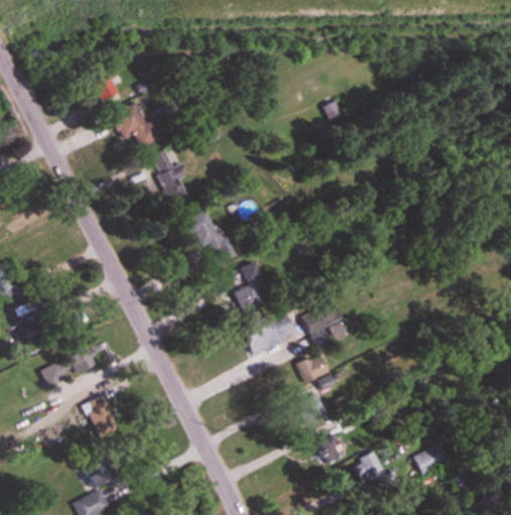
[(100,101),(115,93),(107,76),(91,84),(100,101)]
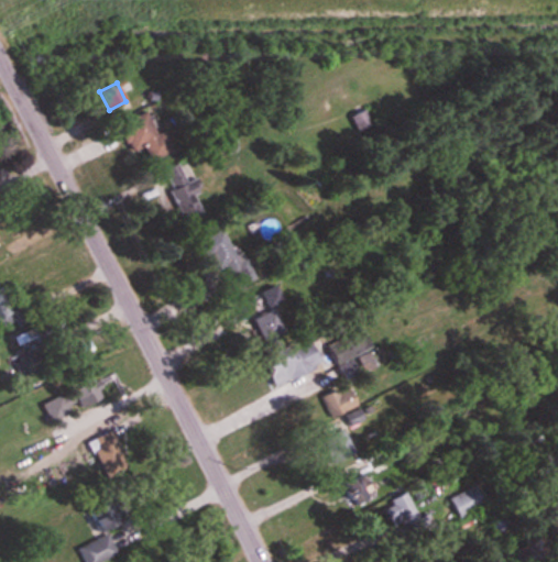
[(352,116),(360,131),(374,123),(367,108),(352,116)]
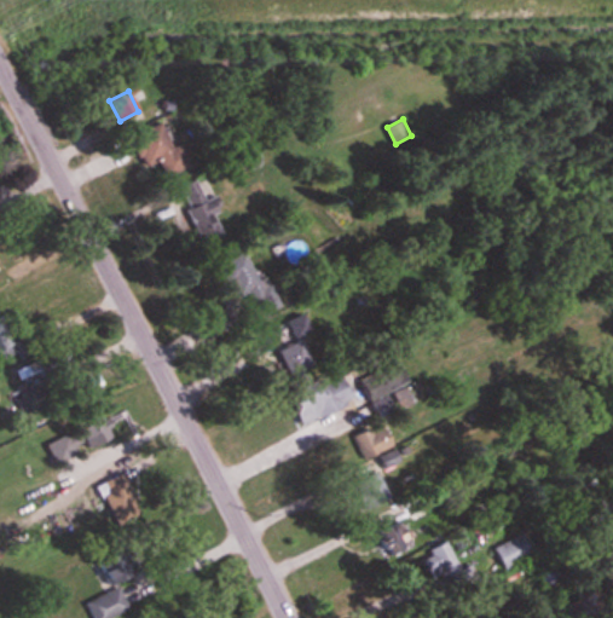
[(188,166),(160,121),(128,140),(146,168),(158,161),(168,178),(188,166)]
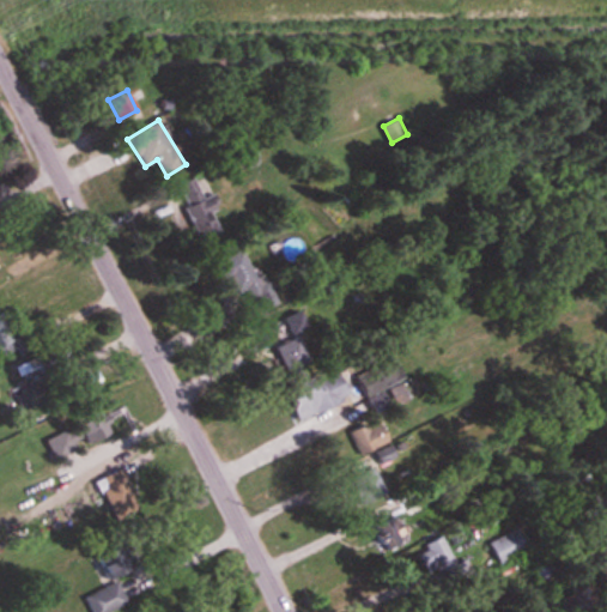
[(222,229),(194,176),(175,187),(201,240),(222,229)]
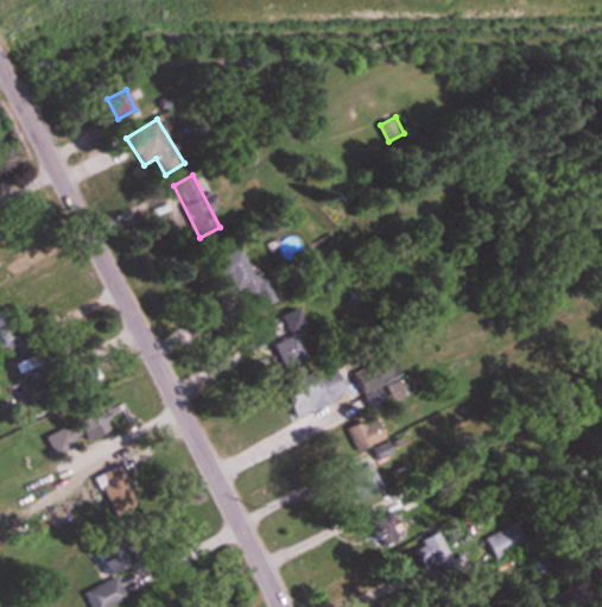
[(272,302),(247,246),(217,259),(234,296),(239,293),(247,313),(272,302)]
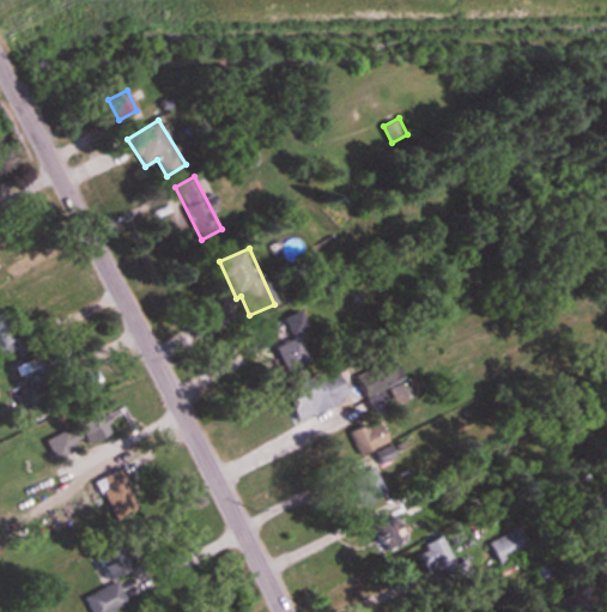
[(291,340),(272,347),(283,377),(316,365),(303,332),(307,331),(301,314),(284,320),(291,340)]
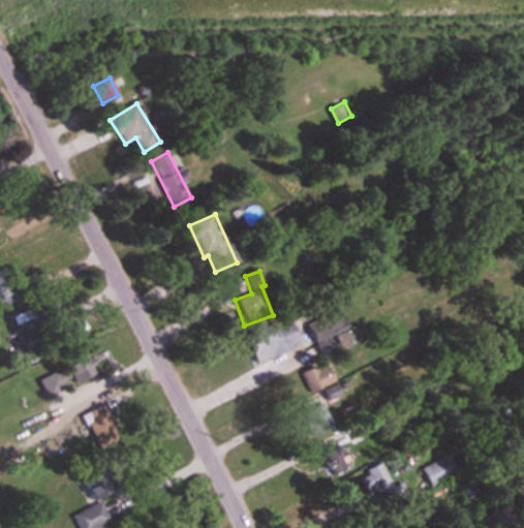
[(19,302),(2,273),(0,274),(0,308),(2,311),(19,302)]
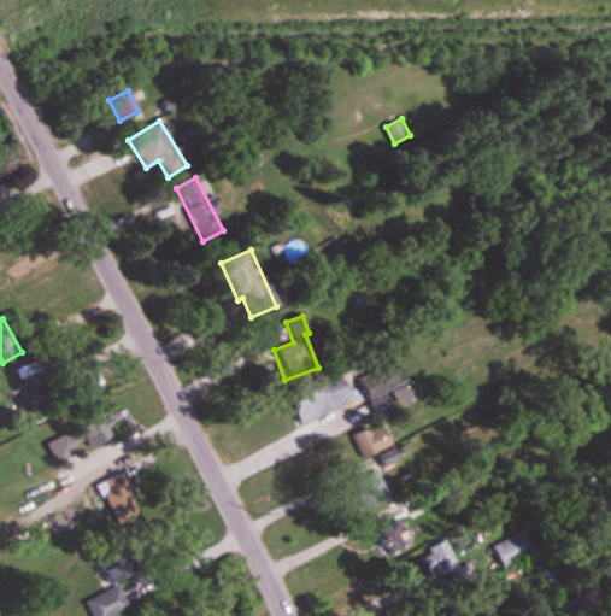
[(356,403),(344,371),(288,392),(300,423),(356,403)]
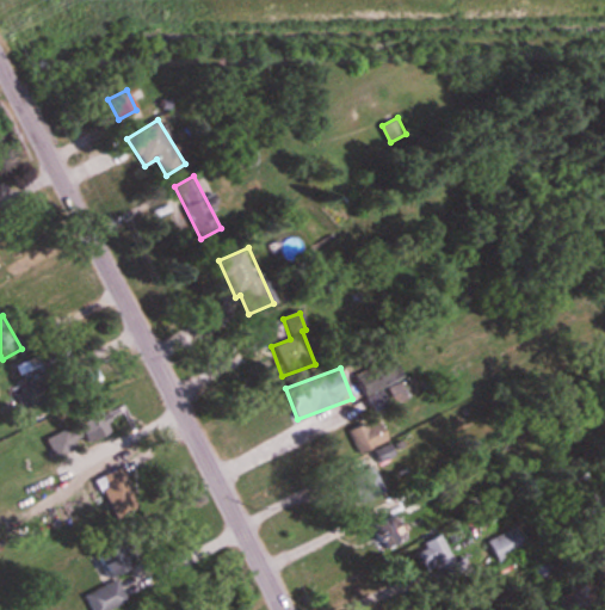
[(53,454),(111,437),(104,412),(45,429),(53,454)]
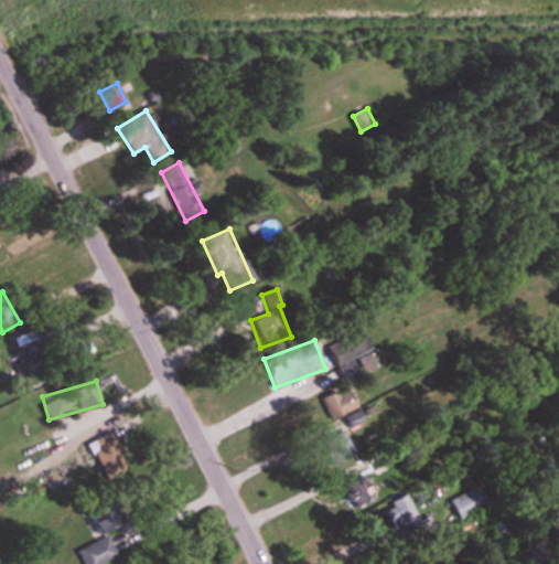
[(324,398),(333,419),(359,408),(352,387),(324,398)]
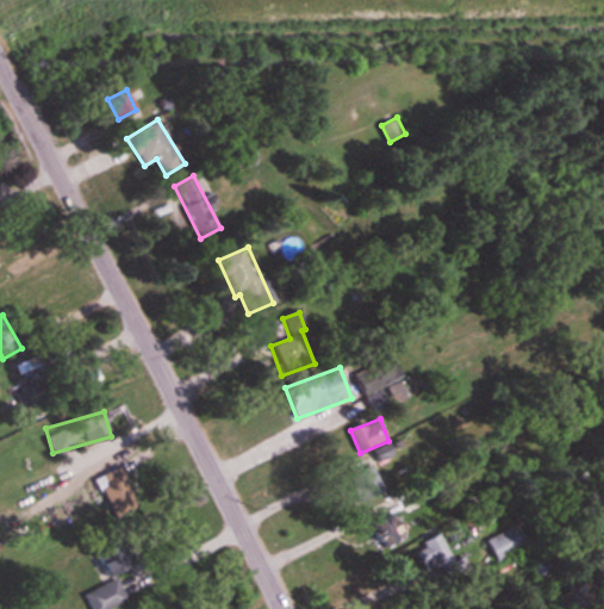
[(385,491),(372,466),(348,479),(362,504),(385,491)]
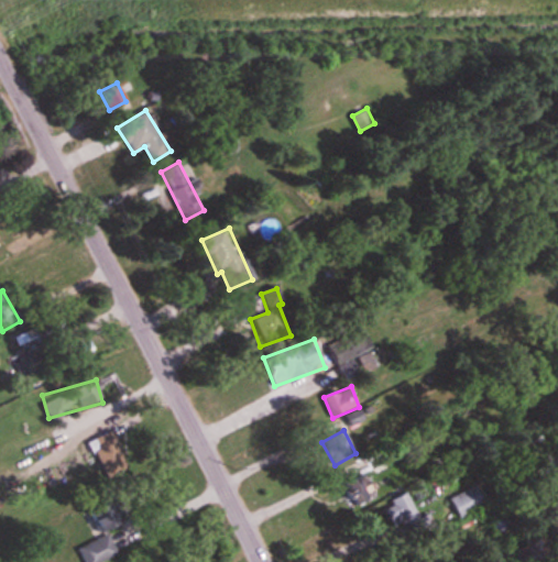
[(378,499),(365,474),(346,484),(358,509),(378,499)]
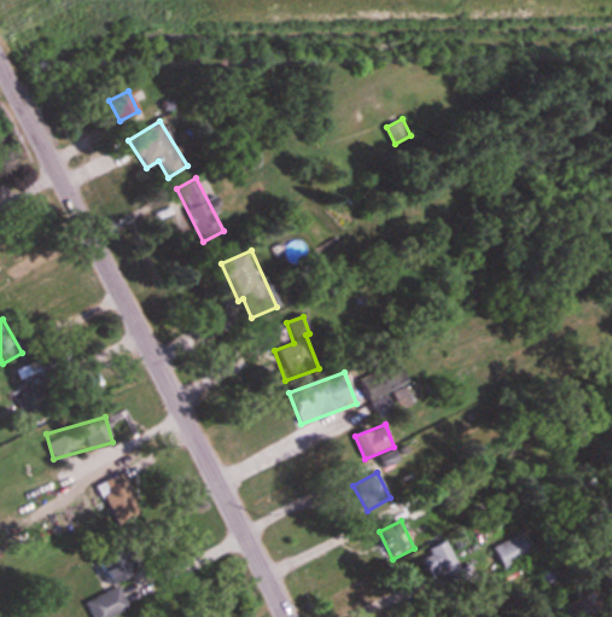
[(508,571),(538,553),(526,531),(495,549),(508,571)]
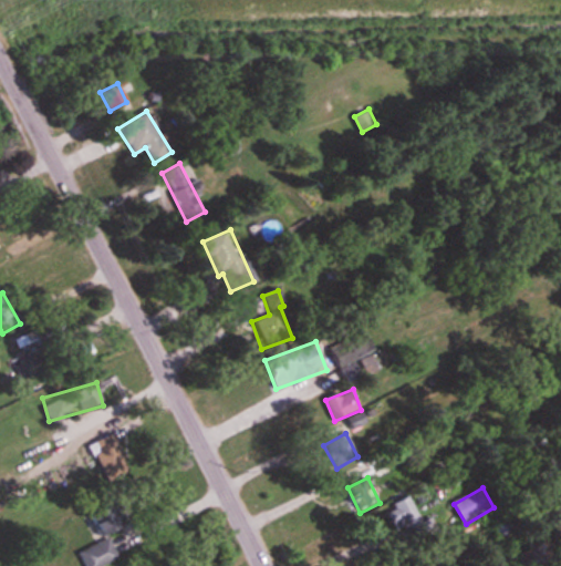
[(404,507),(392,518),(403,531),(414,520),(404,507)]
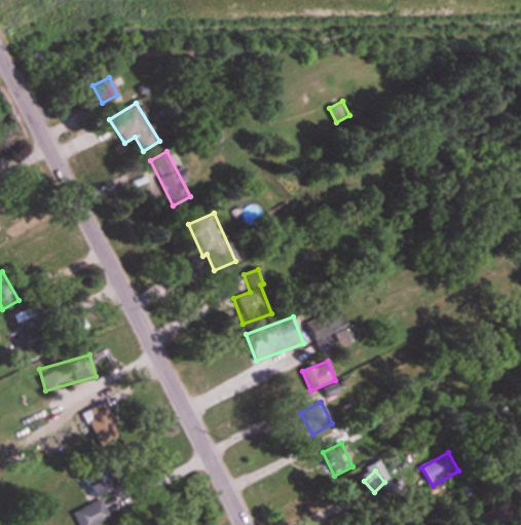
[(74,512),(79,524),(98,524),(102,523),(94,504),(74,512)]
